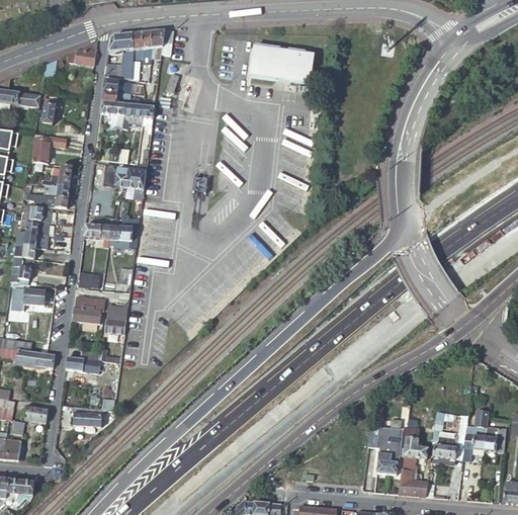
[(160,58),(161,54),(164,29),(164,28),(152,30),(153,48),(156,47),(155,58),(160,58)]
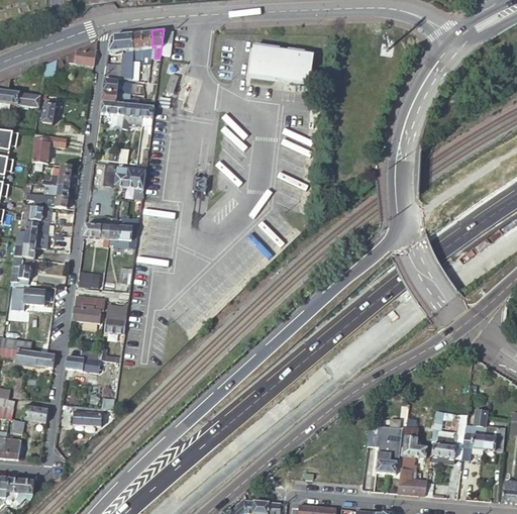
[(173,30),(164,29),(161,54),(170,55),(173,30)]
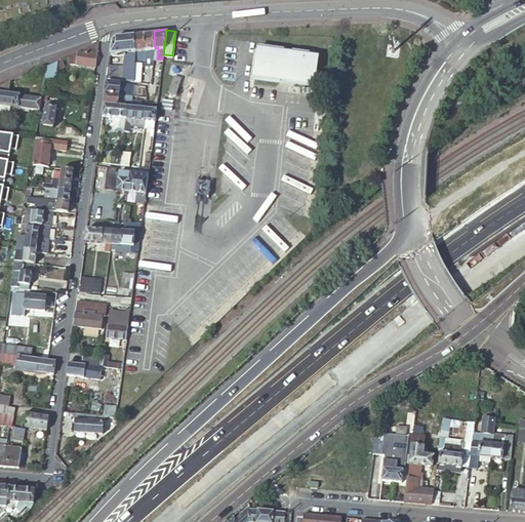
[(154,31),(144,32),(146,49),(155,48),(154,31)]
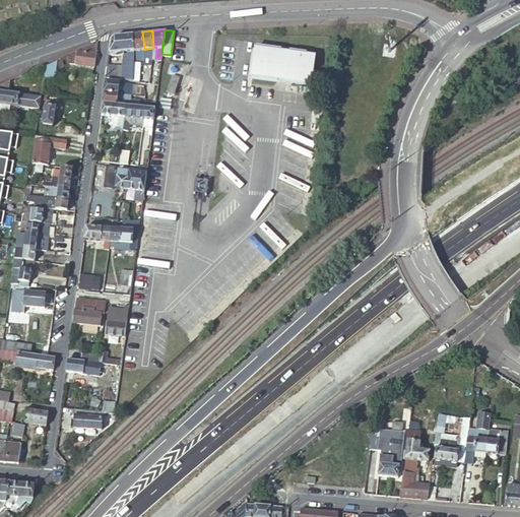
[(124,60),(108,62),(107,74),(134,78),(134,55),(135,50),(133,31),(123,33),(124,53),(124,60)]
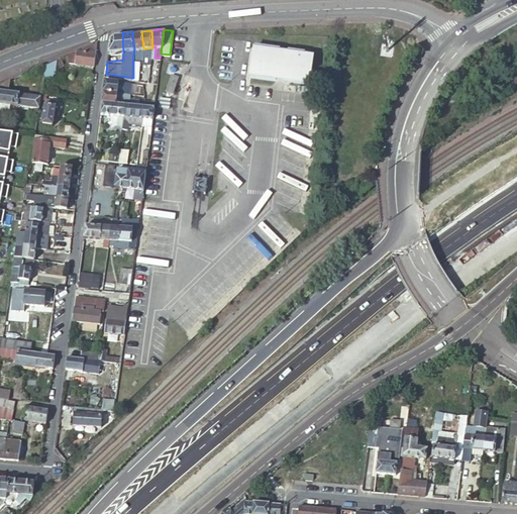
[(141,31),(132,31),(134,49),(133,55),(143,54),(143,48),(141,31)]
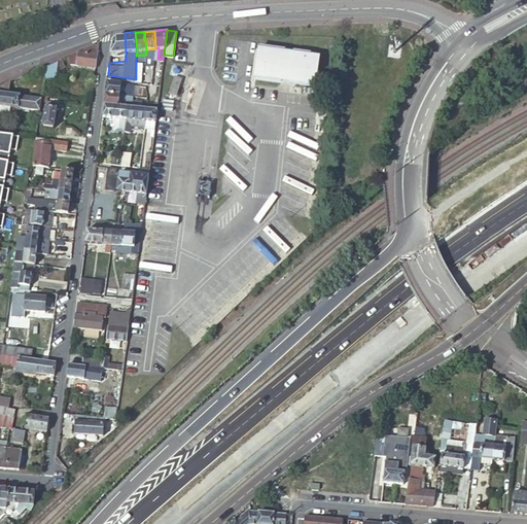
[(117,55),(126,54),(125,33),(116,34),(113,38),(111,53),(116,53),(117,55)]
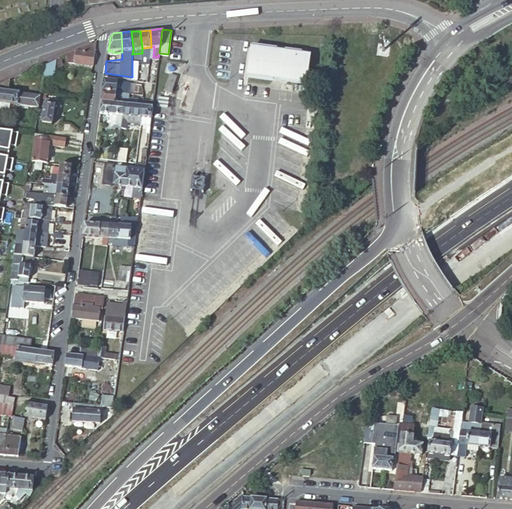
[(72,60),(92,64),(96,40),(68,51),(72,60)]
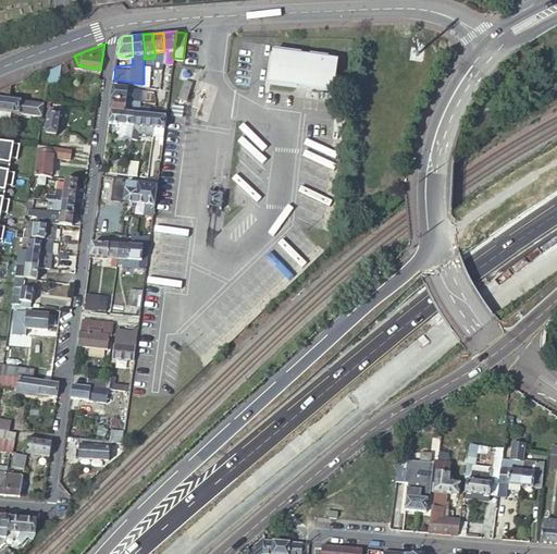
[(301,53),(273,50),(268,82),(297,86),(297,82),(305,83),(304,87),(332,90),(337,59),(309,54),(308,59),(300,58),(301,53)]
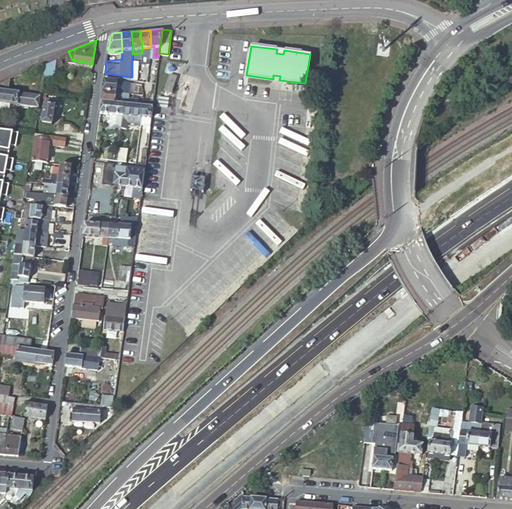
[(142,48),(142,53),(142,55),(150,56),(151,47),(142,48)]
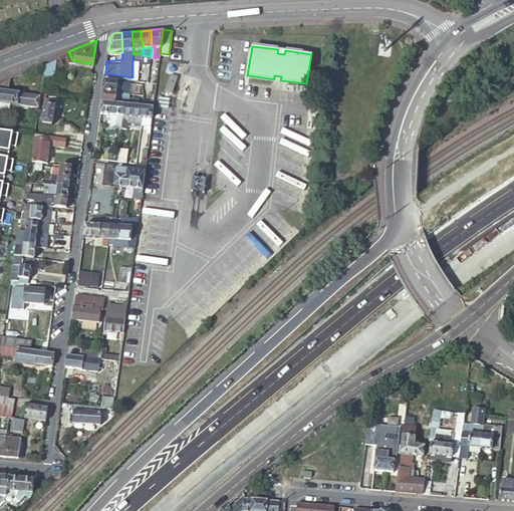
[(44,63),(42,74),(51,75),(53,58),(44,63)]
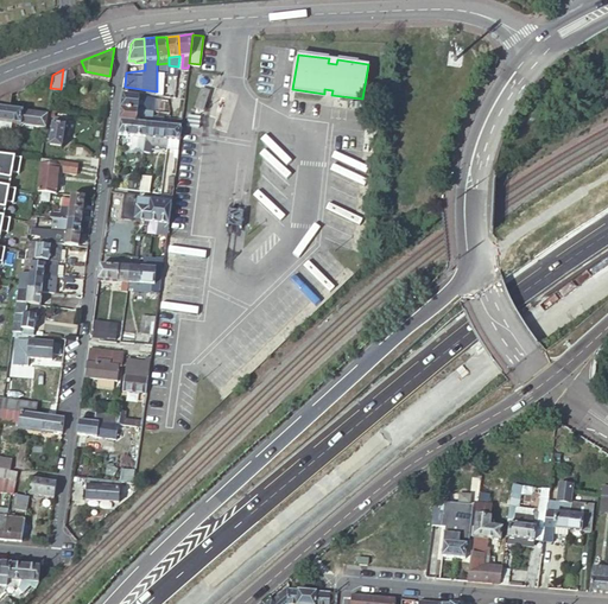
[(140,94),(124,91),(122,105),(138,107),(149,108),(149,103),(139,102),(140,94)]
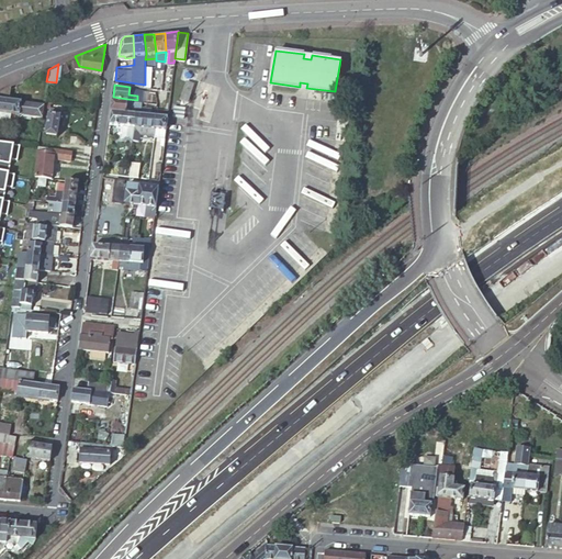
[(0,109),(20,112),(21,99),(10,97),(11,86),(0,90),(0,109)]
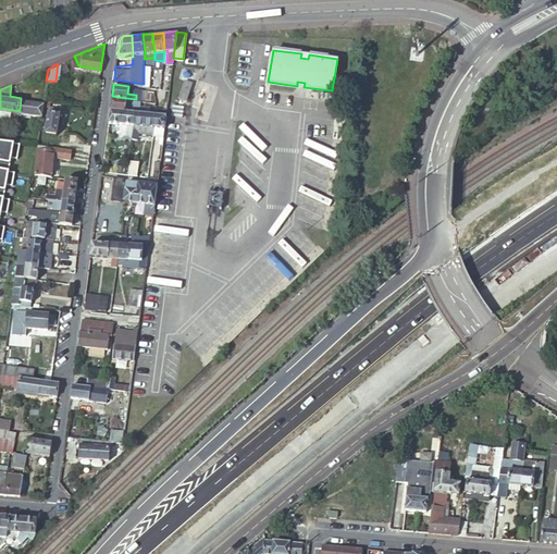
[(156,113),(165,114),(168,96),(163,95),(162,108),(157,107),(156,113)]
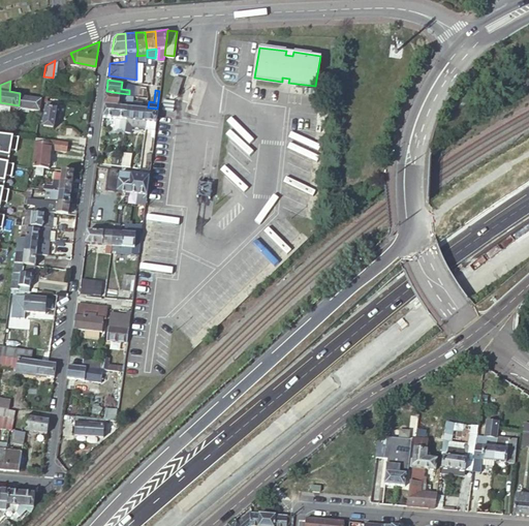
[(104,103),(127,105),(132,106),(133,102),(126,102),(126,99),(120,98),(120,93),(106,91),(105,96),(104,103)]
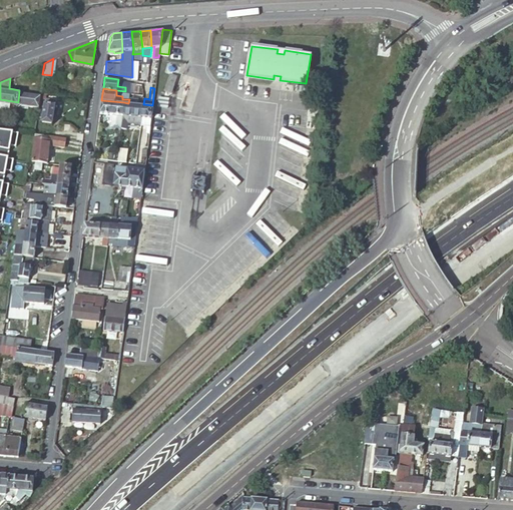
[(37,105),(39,92),(19,90),(18,102),(37,105)]
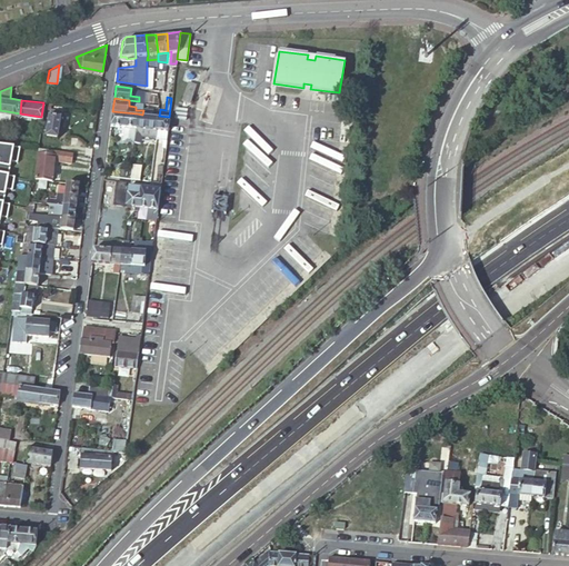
[(145,102),(139,101),(129,100),(129,106),(136,107),(136,110),(143,110),(145,102)]
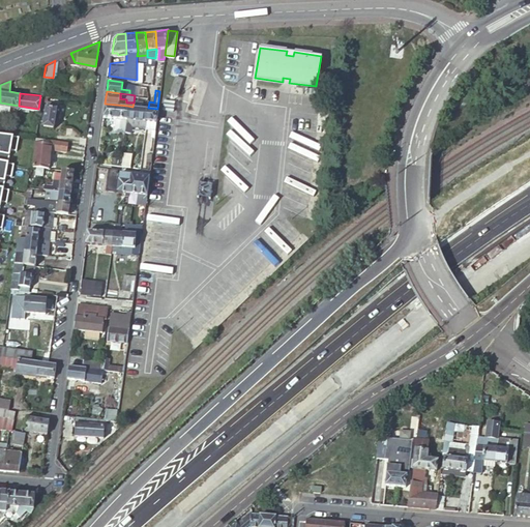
[(41,124),(55,126),(58,106),(56,106),(57,100),(48,98),(47,104),(46,104),(41,124)]
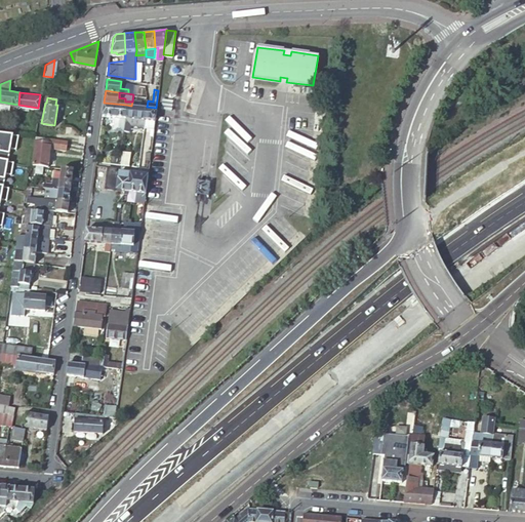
[(117,115),(124,116),(126,105),(104,103),(103,114),(117,115)]
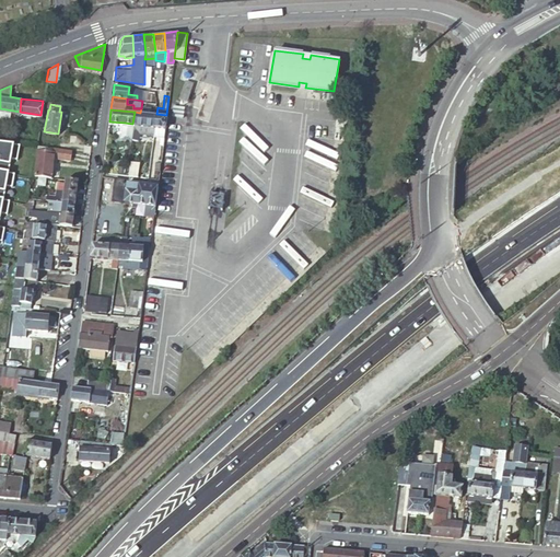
[(135,112),(132,124),(143,125),(144,113),(140,113),(135,112)]
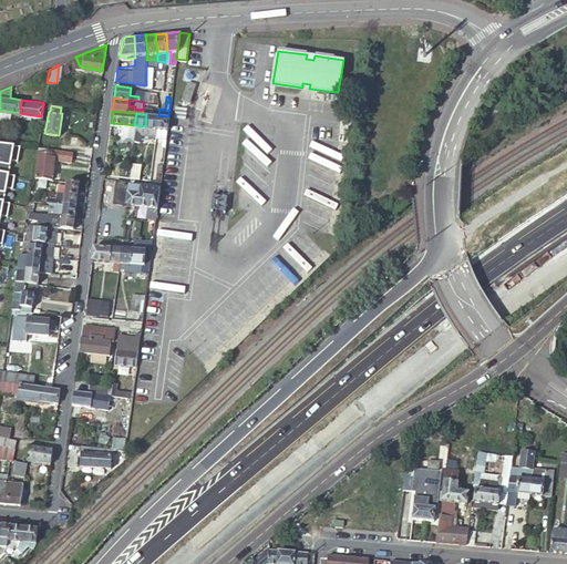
[(146,114),(145,126),(156,127),(157,115),(152,115),(146,114)]
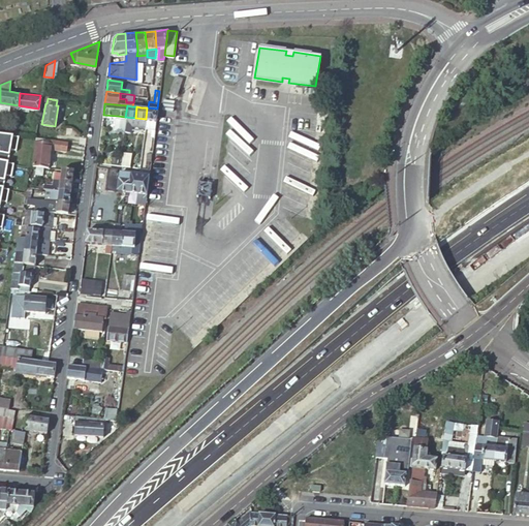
[(147,107),(146,119),(156,120),(157,109),(148,107),(147,107)]
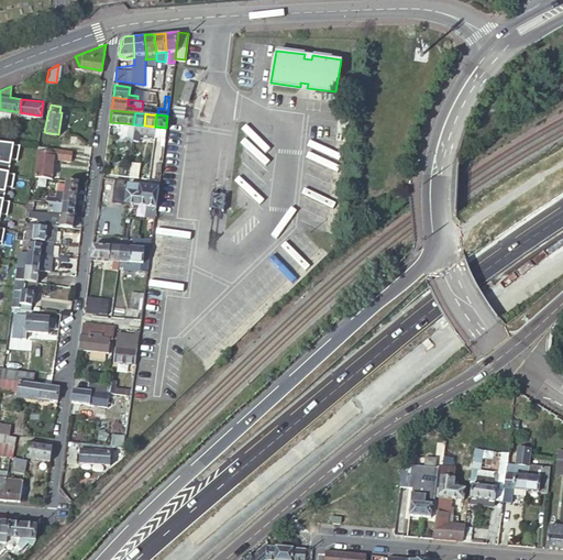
[(133,124),(125,123),(123,138),(132,139),(132,138),(133,125),(133,124)]
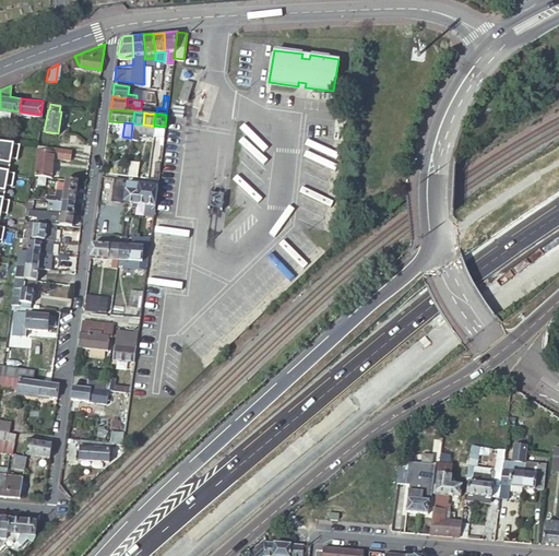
[(143,125),(132,123),(132,125),(131,137),(137,138),(138,130),(153,132),(154,126),(143,125)]
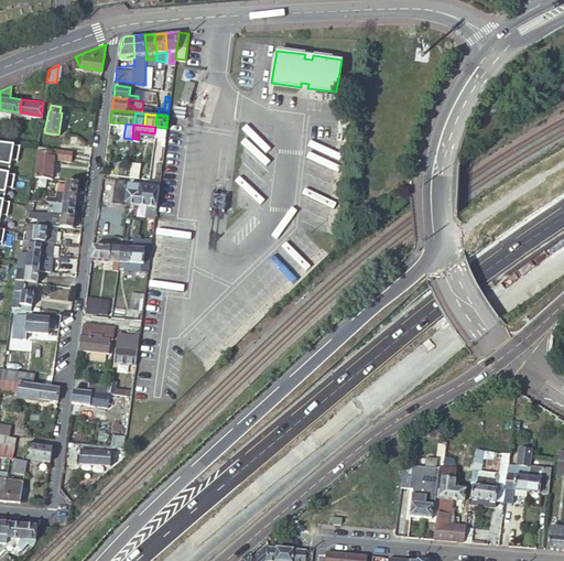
[(166,128),(155,127),(154,133),(154,136),(161,137),(160,144),(164,144),(166,128)]
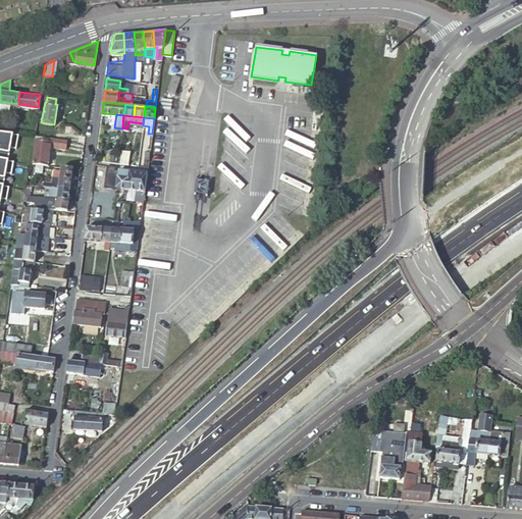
[(17,132),(0,130),(0,155),(7,157),(9,144),(15,145),(17,132)]
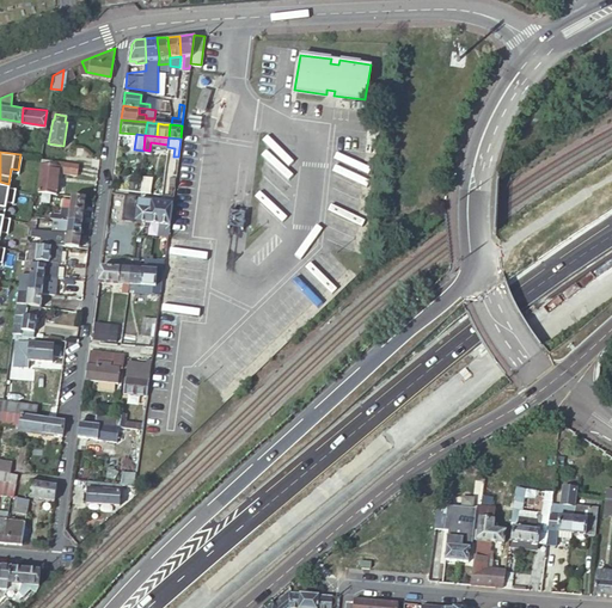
[(37,170),(48,171),(57,172),(59,171),(75,173),(77,161),(40,157),(38,165),(37,170)]
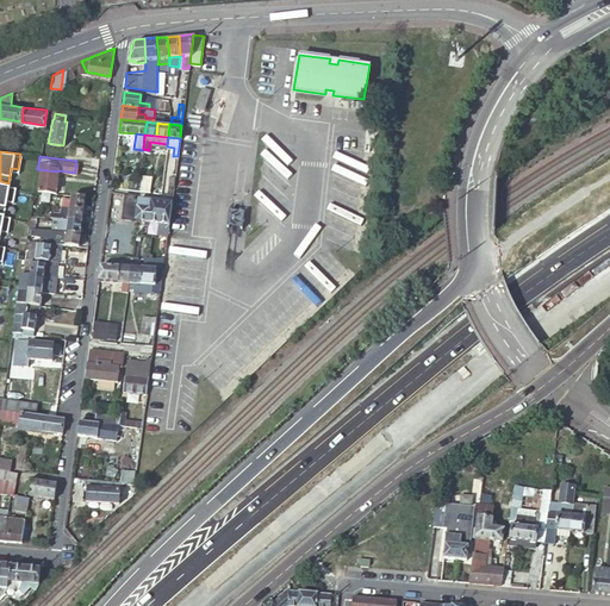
[(57,172),(48,170),(37,169),(35,187),(55,191),(57,172)]
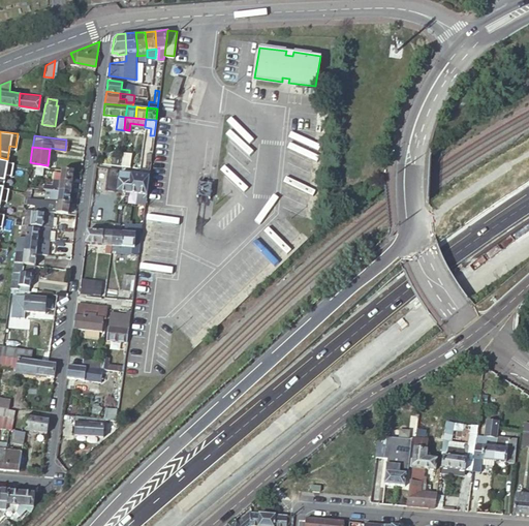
[(130,165),(131,153),(124,152),(122,164),(130,165)]
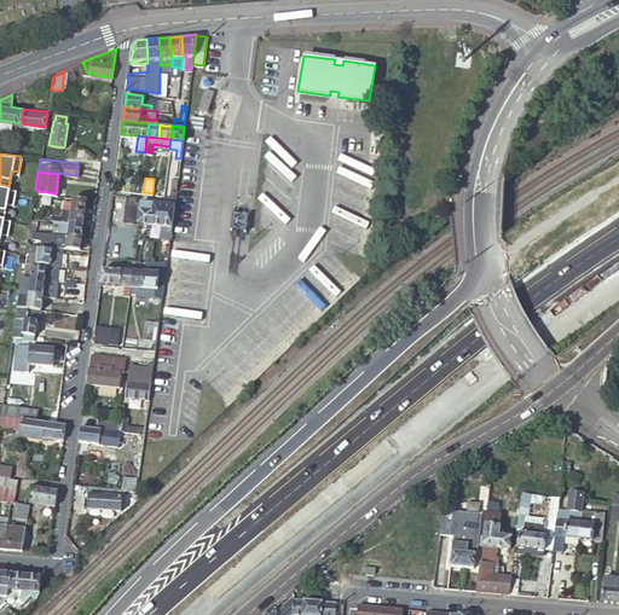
[(9,186),(0,184),(0,215),(3,216),(6,201),(12,202),(15,187),(9,186)]
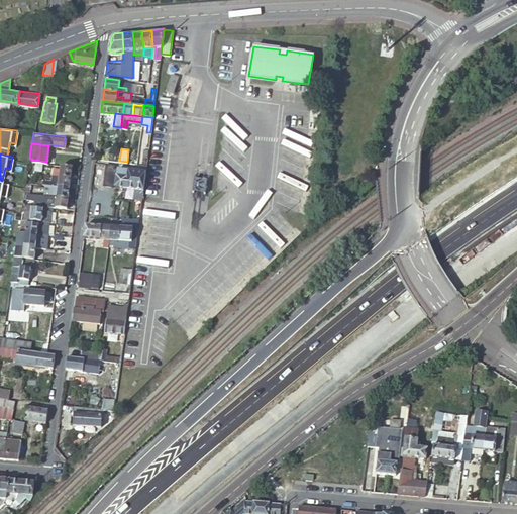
[(54,174),(71,176),(73,165),(60,164),(60,167),(53,166),(50,173),(54,174)]
